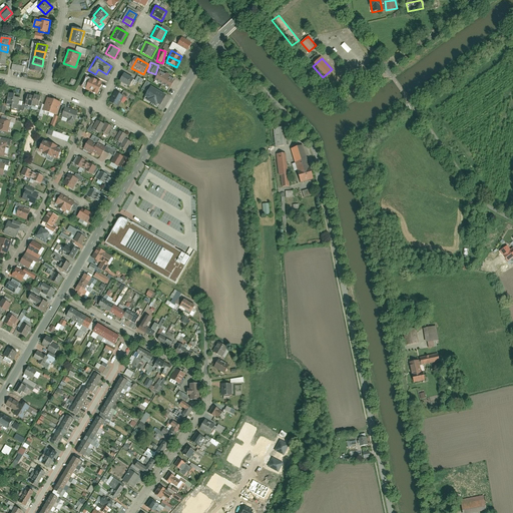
[(42,66),(32,63),(30,70),(40,73),(42,66)]
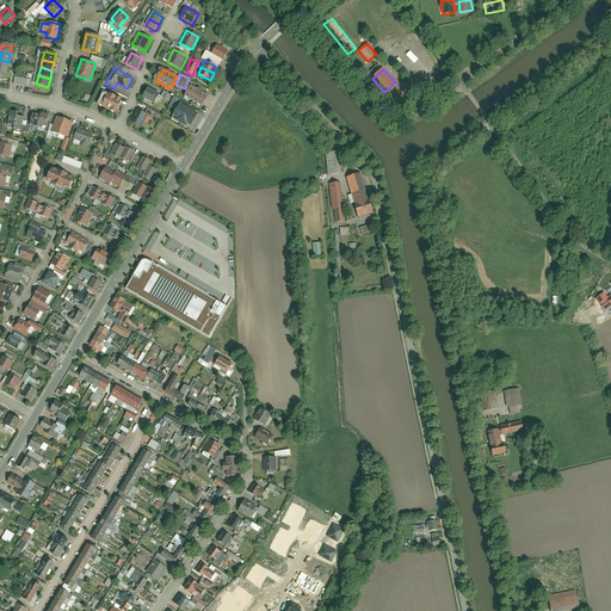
[(184,97),(203,107),(209,96),(191,86),(184,97)]
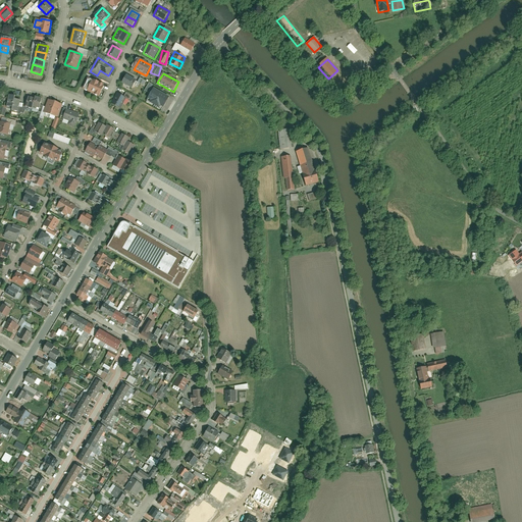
[(126,75),(122,84),(133,89),(138,81),(126,75)]
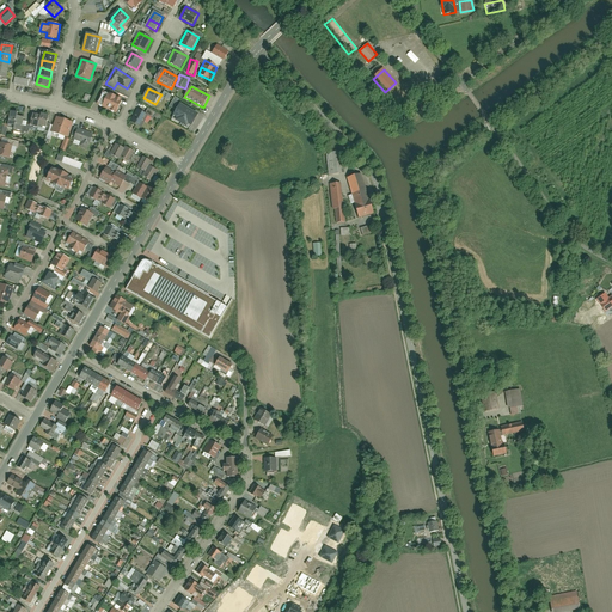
[(98,105),(117,114),(123,101),(104,92),(98,105)]
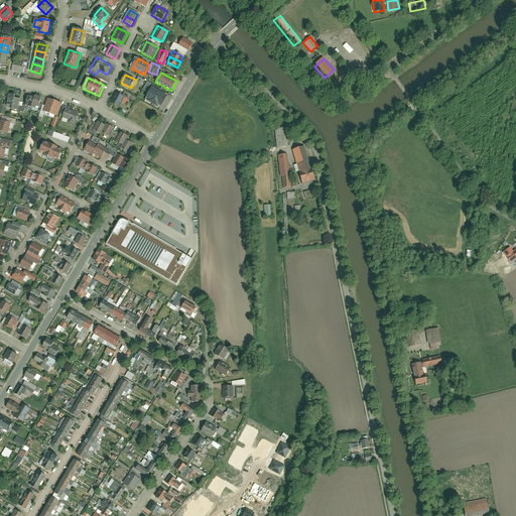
[(158,105),(162,107),(168,97),(153,88),(147,99),(150,100),(149,102),(157,106),(158,105)]
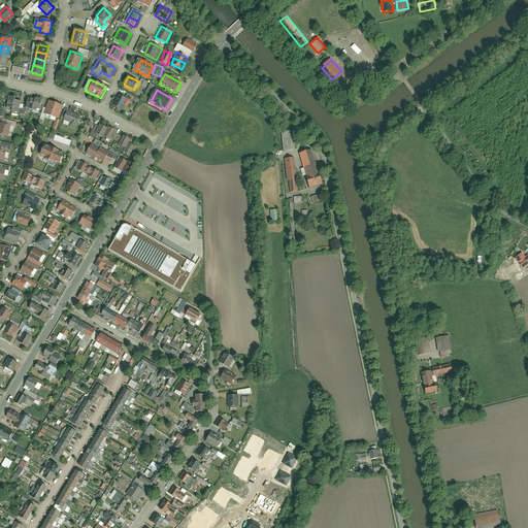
[(127,93),(125,97),(131,102),(134,98),(127,93)]
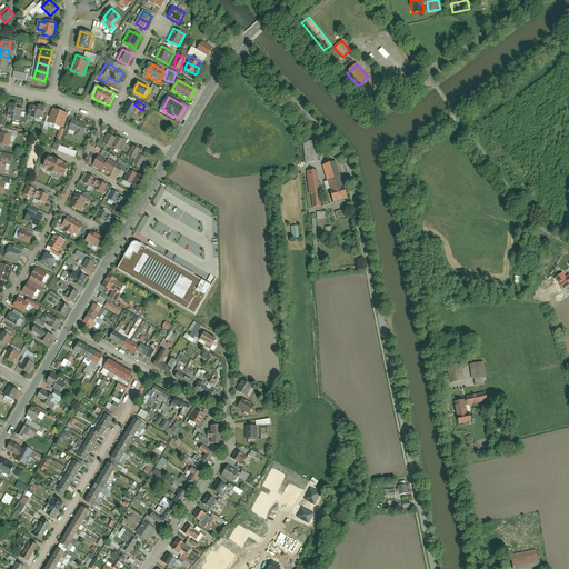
[(127,101),(120,113),(131,119),(138,108),(127,101)]
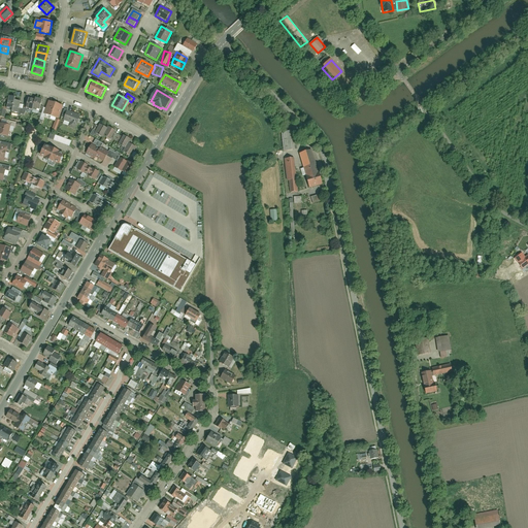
[(17,97),(9,96),(7,107),(12,109),(12,113),(19,114),(22,102),(15,101),(17,97)]
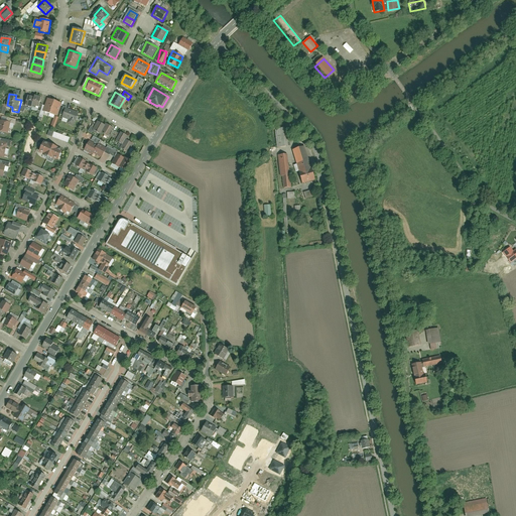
[(39,107),(41,97),(35,96),(35,98),(28,96),(25,106),(32,108),(32,106),(39,107)]
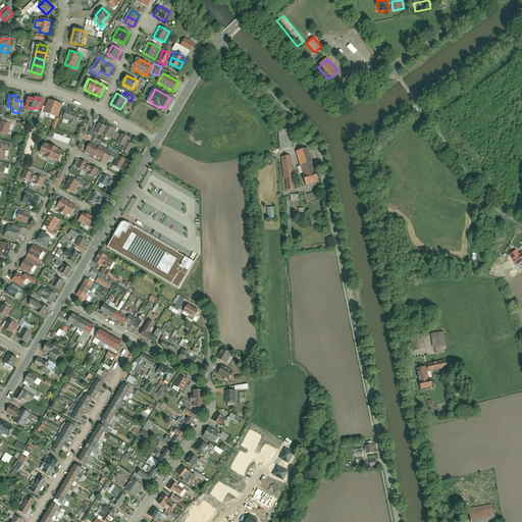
[(55,102),(48,100),(43,112),(51,115),(55,102)]
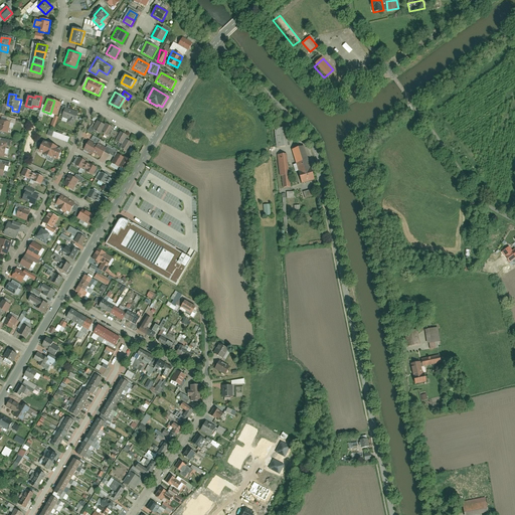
[(61,104),(54,101),(50,114),(57,116),(61,104)]
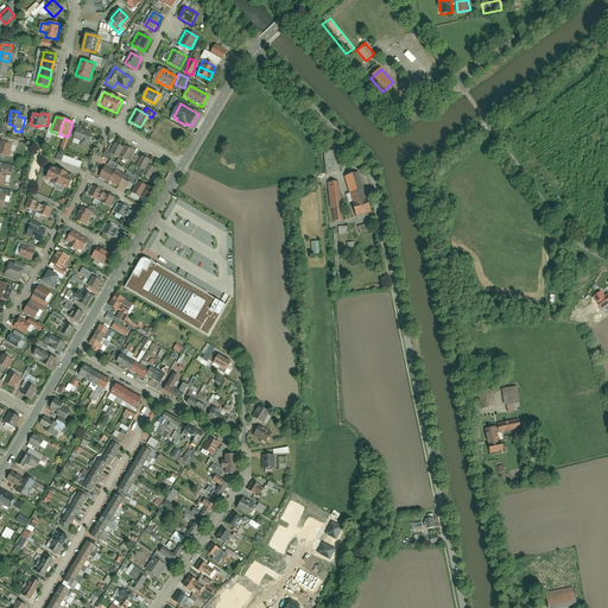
[(87,149),(93,133),(77,127),(74,138),(81,140),(78,146),(87,149)]
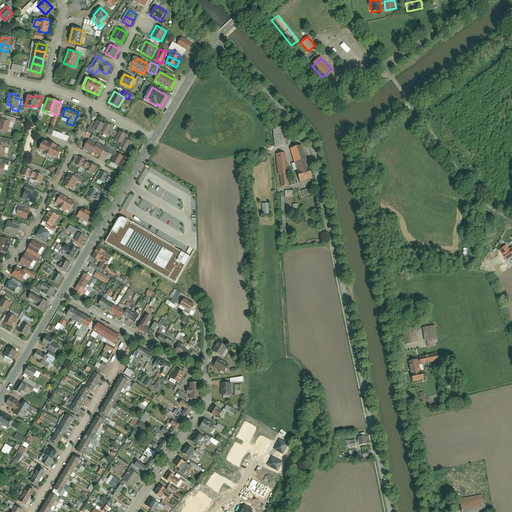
[(0,119),(0,120),(0,130),(8,132),(11,122),(0,119)]
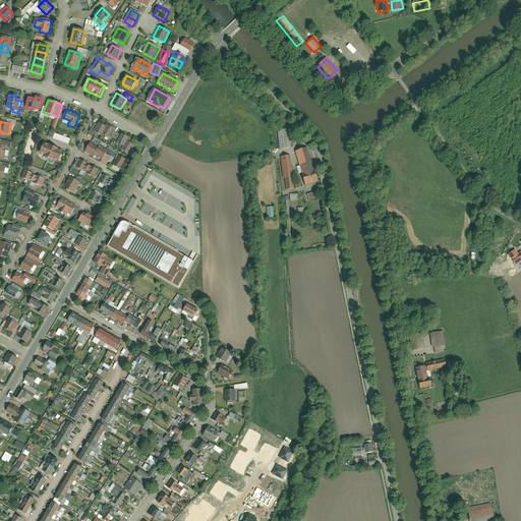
[(99,122),(94,131),(102,135),(103,134),(110,138),(115,129),(107,124),(106,126),(99,122)]
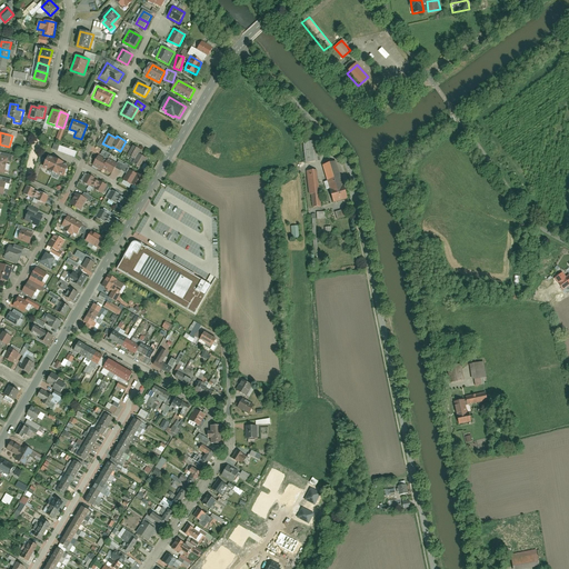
[(305,142),(307,163),(317,162),(316,141),(305,142)]
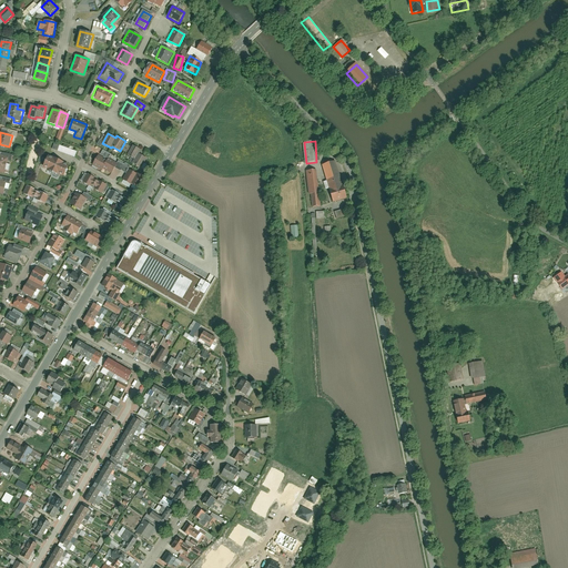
[(53,143),(51,150),(74,156),(77,151),(53,143)]
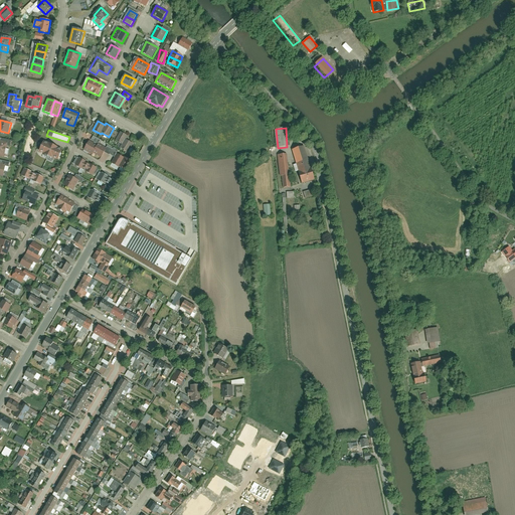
[(129,137),(121,132),(116,141),(123,145),(121,148),(129,153),(134,144),(127,140),(129,137)]
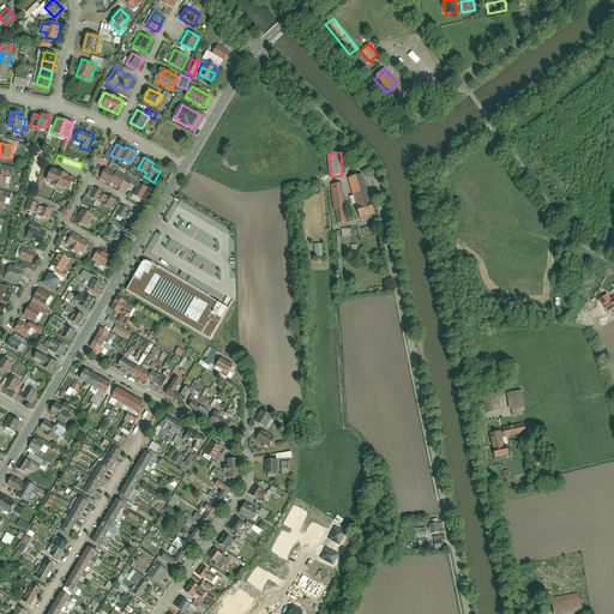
[(48,181),(70,192),(76,179),(53,169),(48,181)]
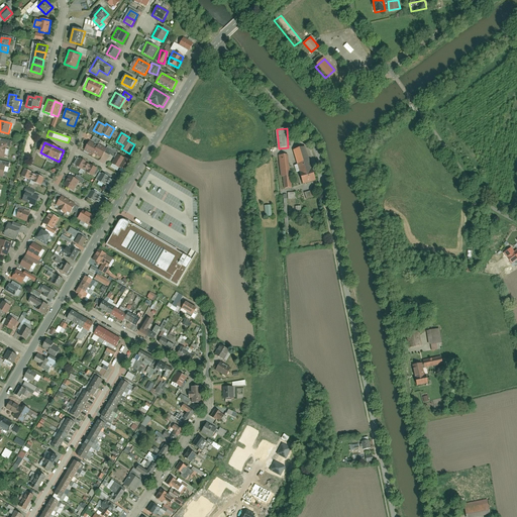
[(315,180),(305,146),(293,150),(303,184),(315,180)]
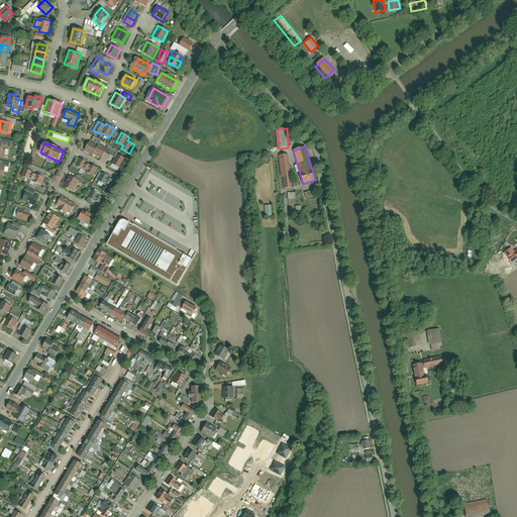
[(128,172),(133,163),(125,158),(124,160),(117,154),(112,164),(120,169),(121,168),(128,172)]
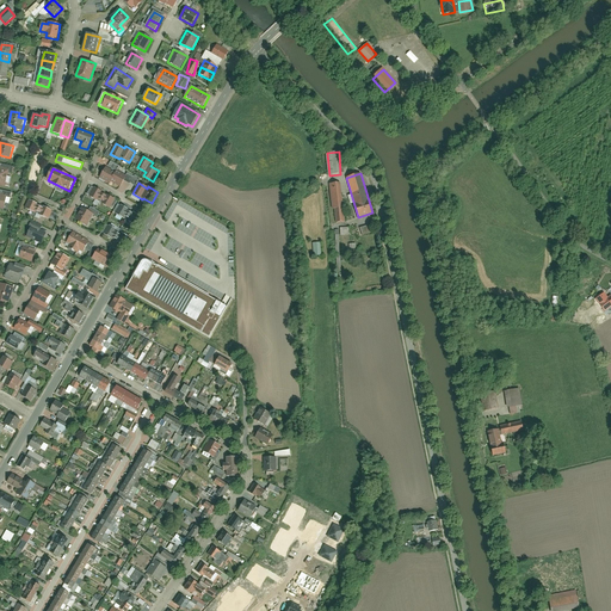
[(340,183),(329,184),(332,209),(335,208),(337,222),(344,222),(340,183)]
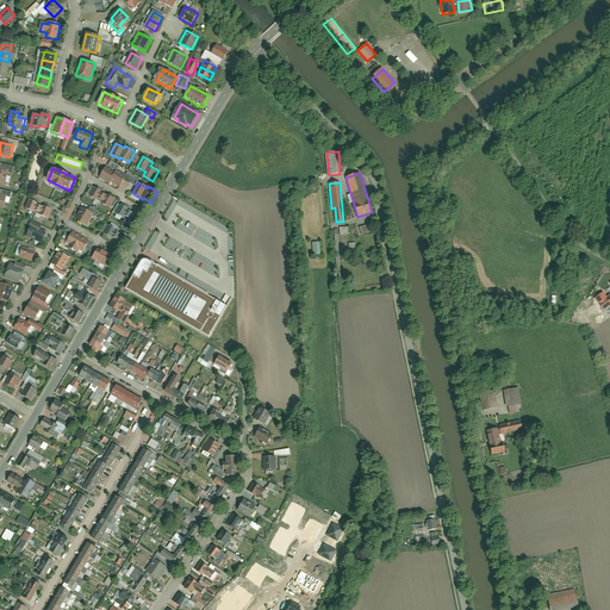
[(110,207),(114,199),(107,195),(101,193),(103,192),(94,187),(89,197),(99,201),(99,199),(104,201),(103,204),(110,207)]
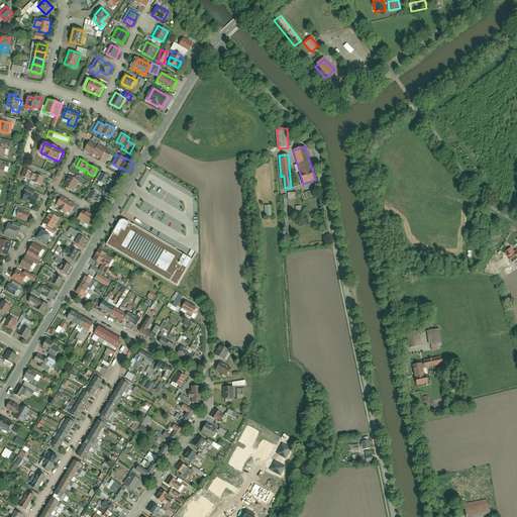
[(24,170),(21,177),(31,181),(34,174),(24,170)]
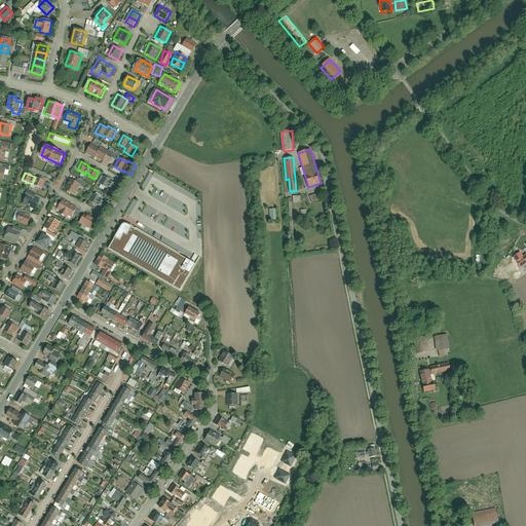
[(35,177),(32,184),(42,189),(45,182),(35,177)]
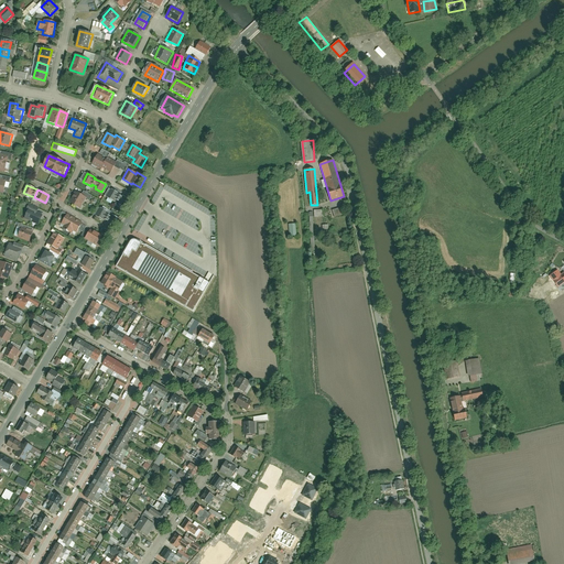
[(107,197),(125,208),(130,199),(125,196),(123,198),(118,195),(119,193),(111,190),(107,197)]
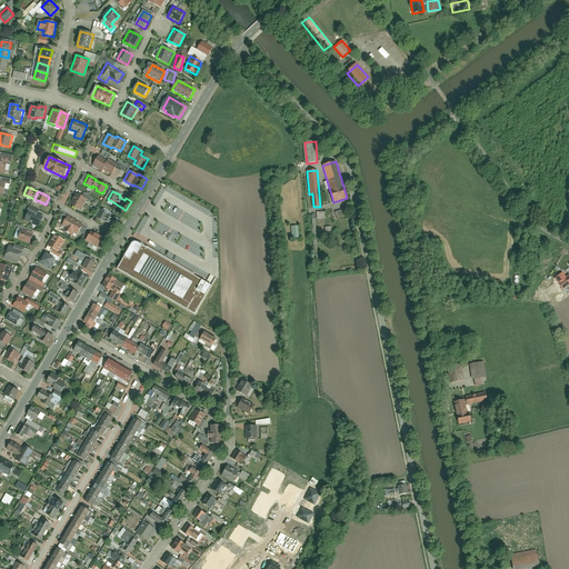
[(87,199),(76,193),(70,205),(81,210),(87,199)]
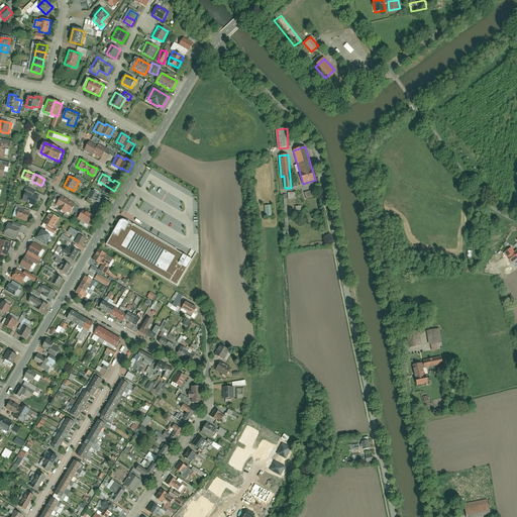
[(22,199),(35,206),(39,197),(33,195),(35,192),(26,187),(23,191),(25,192),(22,199)]
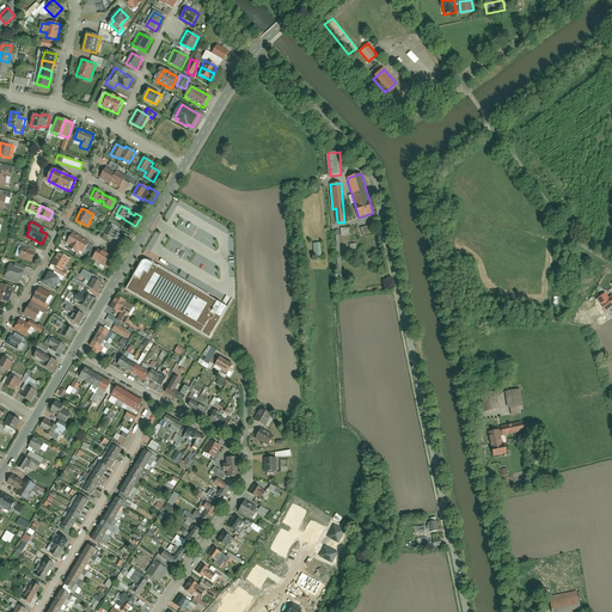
[(104,236),(123,245),(128,237),(121,233),(120,236),(116,233),(117,231),(109,226),(104,236)]
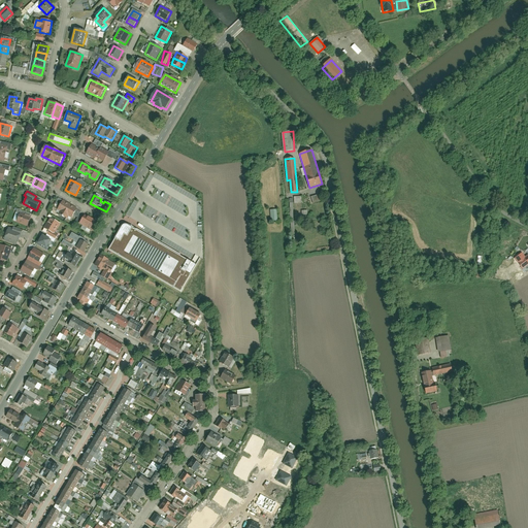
[(310,203),(320,201),(319,195),(309,197),(310,203)]
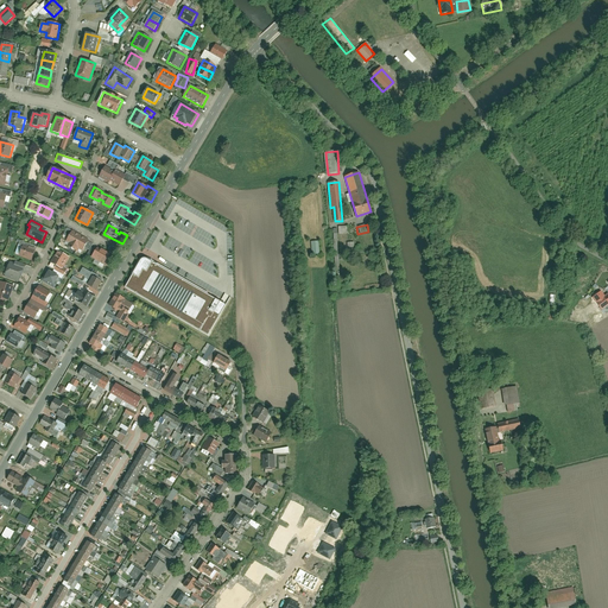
[(89,240),(73,230),(67,241),(70,244),(68,247),(77,252),(78,248),(83,251),(89,240)]
